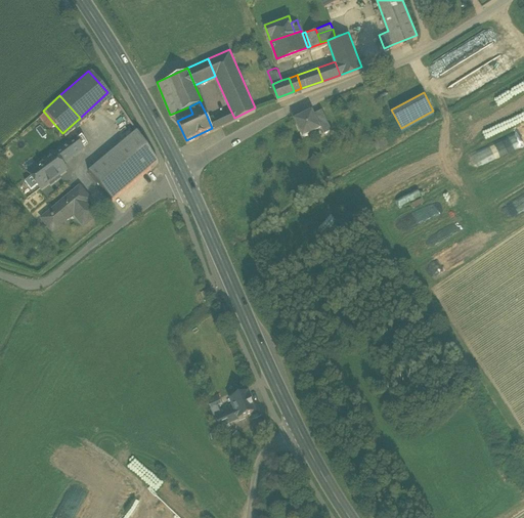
[(229,108),(213,115),(218,125),(234,118),(229,108)]
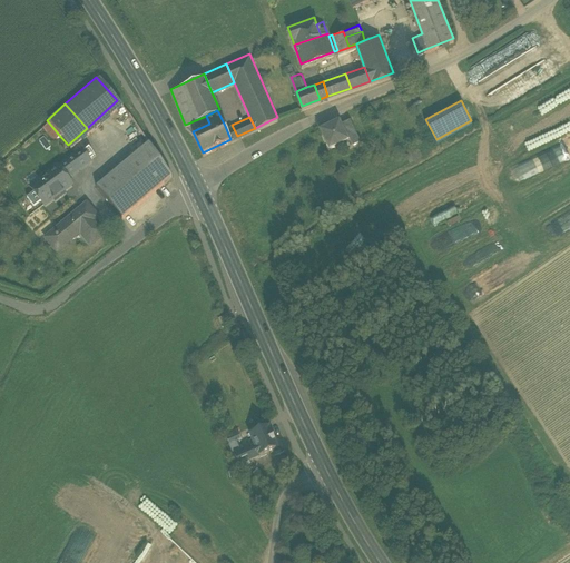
[(321,127),(328,145),(346,136),(346,135),(342,125),(338,118),(321,127)]
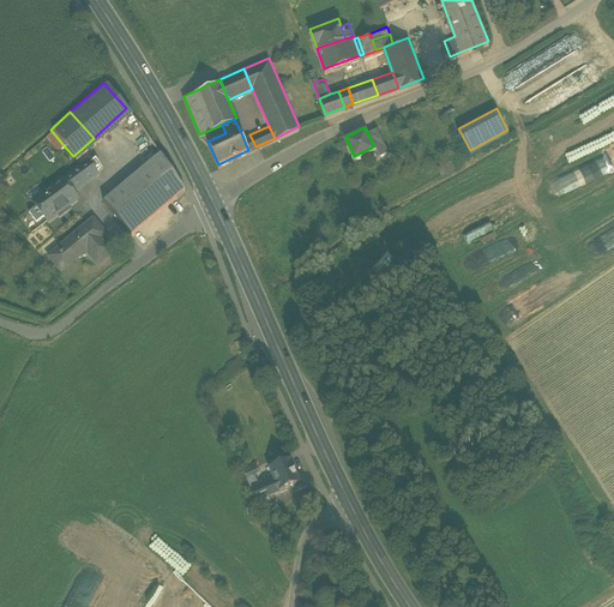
[(56,149),(62,144),(50,130),(44,134),(56,149)]
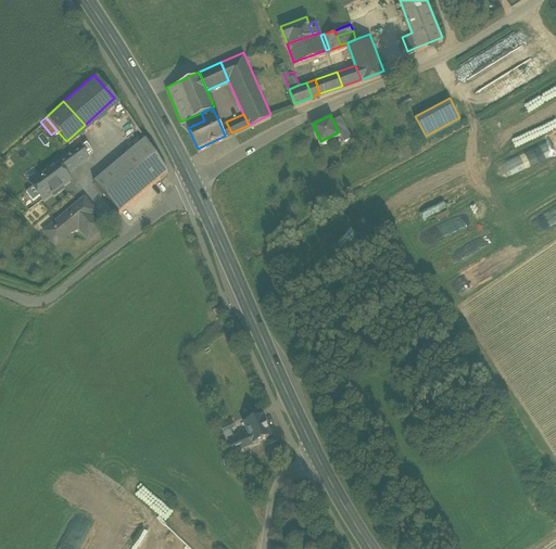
[(340,130),(343,138),(351,135),(343,117),(333,122),(338,131),(340,130)]
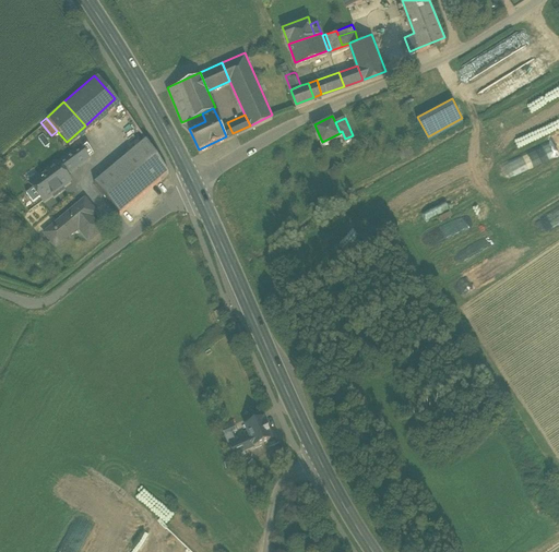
[(221,123),(226,136),(233,133),(227,122),(226,120),(221,123)]
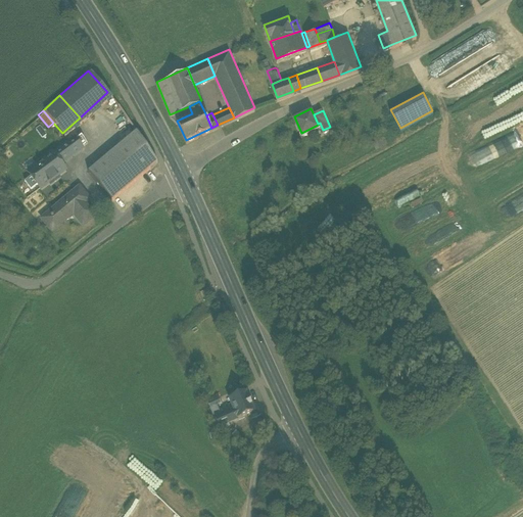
[(88,171),(112,198),(157,157),(140,125),(88,171)]
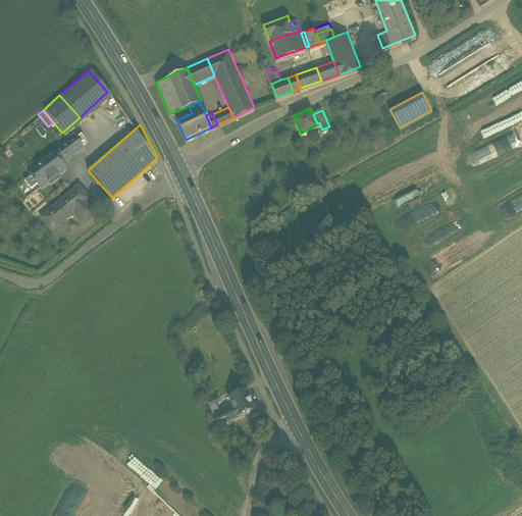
[(83,144),(84,145),(85,140),(80,133),(74,133),(74,134),(83,144)]
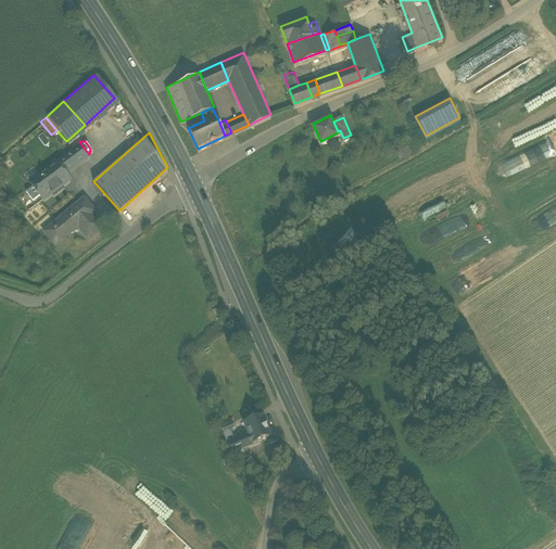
[(57,158),(65,170),(88,153),(79,142),(57,158)]
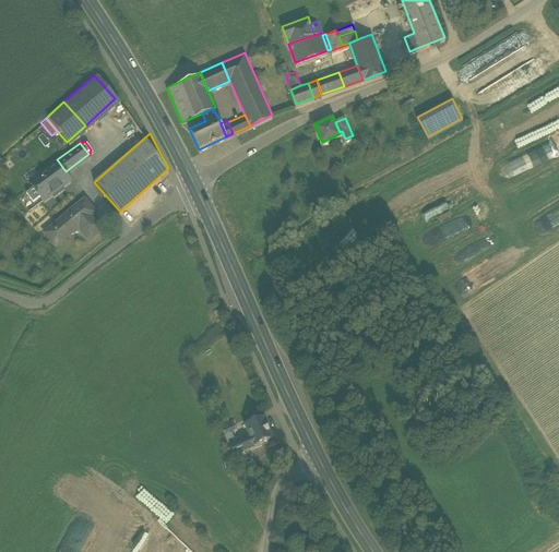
[(39,192),(43,196),(70,177),(66,171),(57,159),(30,179),(33,183),(39,192)]
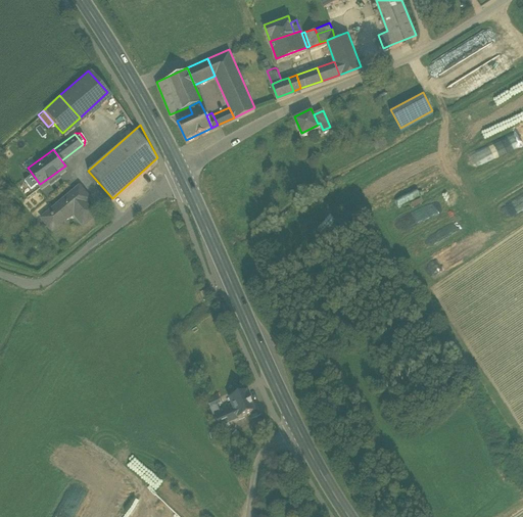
[(31,185),(37,180),(31,172),(25,177),(31,185)]
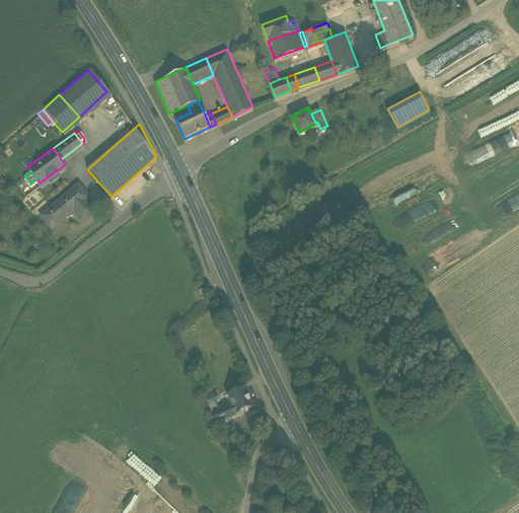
[(43,213),(52,225),(74,207),(82,218),(95,208),(87,199),(82,192),(86,189),(80,182),(43,213)]
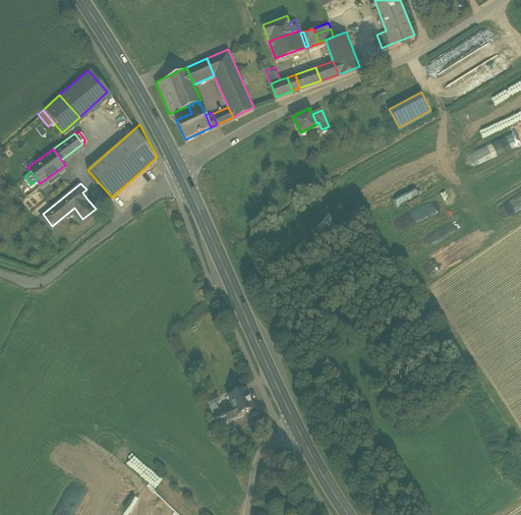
[(82,192),(88,199),(92,196),(87,189),(82,192)]
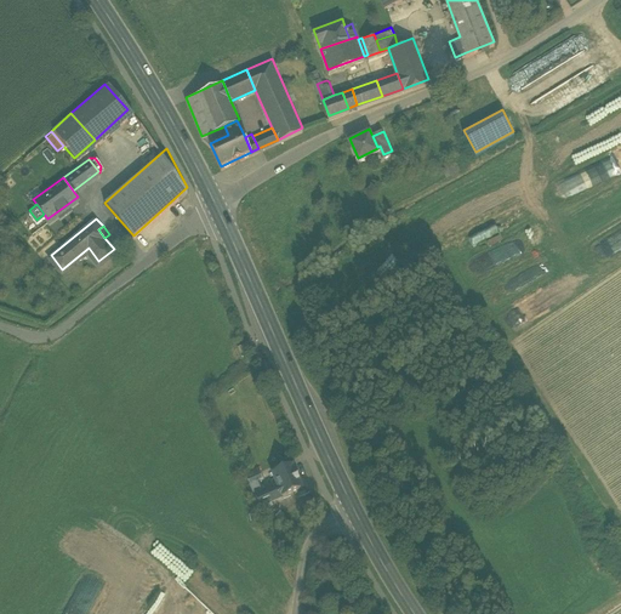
[(489,245),(493,256),(518,248),(514,237),(489,245)]
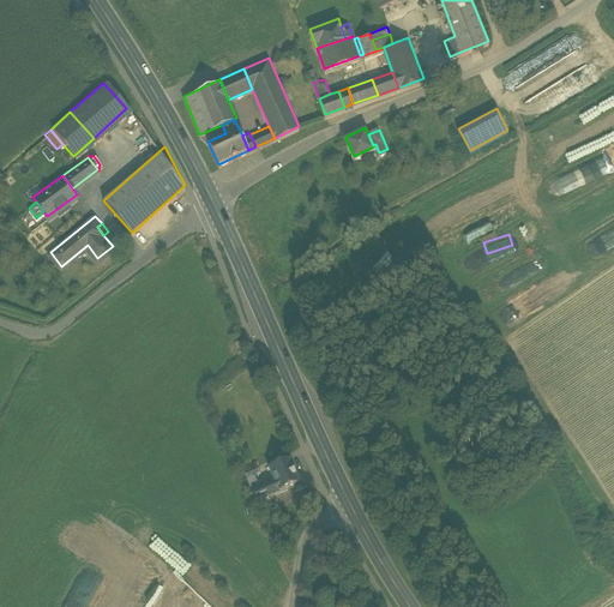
[(511,325),(567,287),(559,275),(503,312),(511,325)]
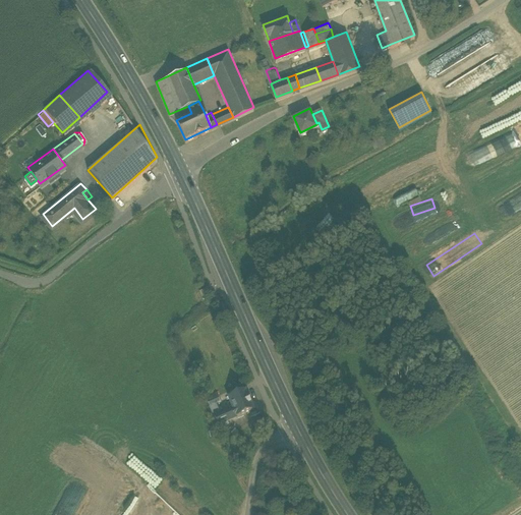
[(246,386),(250,396),(255,394),(250,384),(246,386)]
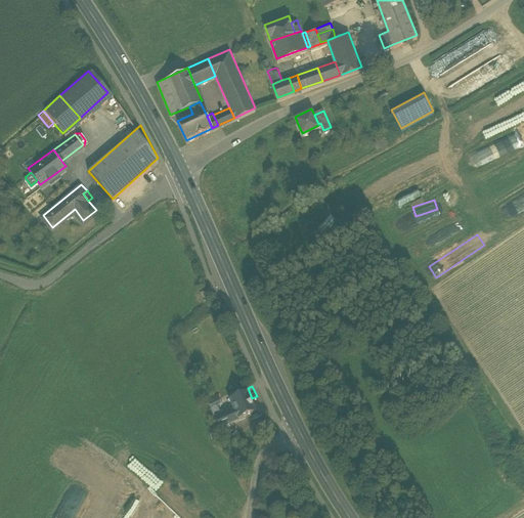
[(234,407),(237,416),(255,407),(247,389),(229,396),(233,404),(234,407)]
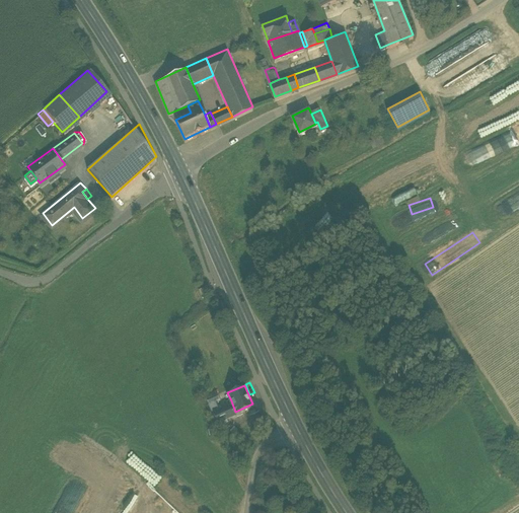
[(206,395),(209,400),(215,397),(219,395),(217,390),(206,395)]
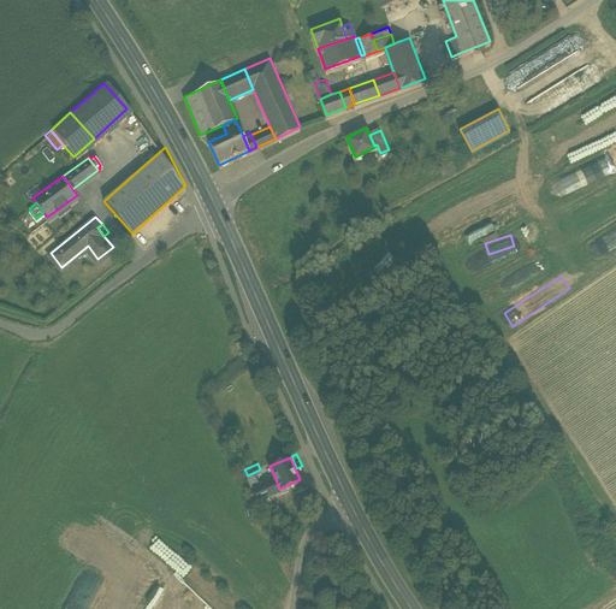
[(258,478),(255,472),(248,476),(254,489),(260,486),(258,482),(259,480),(258,478)]
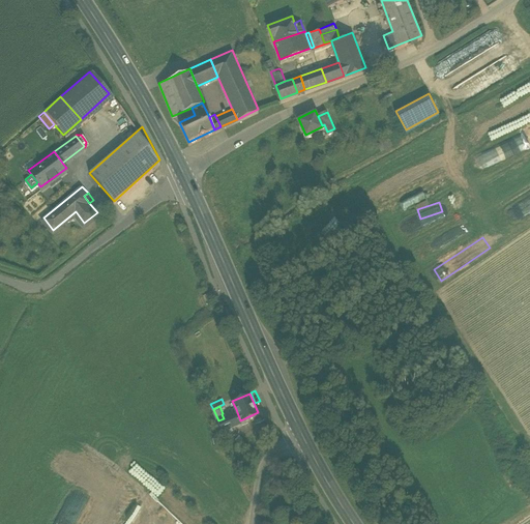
[(233,413),(224,418),(218,420),(222,429),(240,420),(237,412),(233,413)]
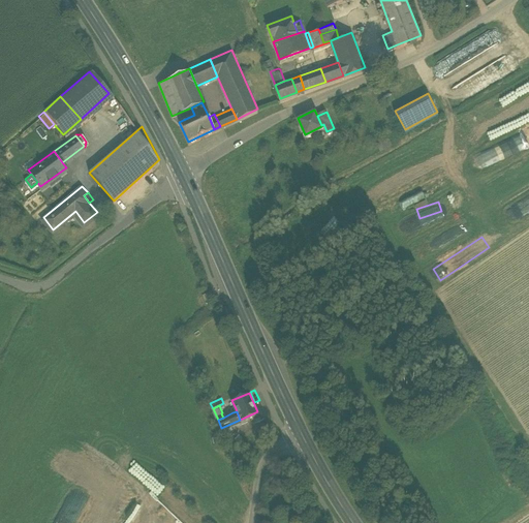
[(179,522),(157,503),(153,502),(134,522),(179,522)]
